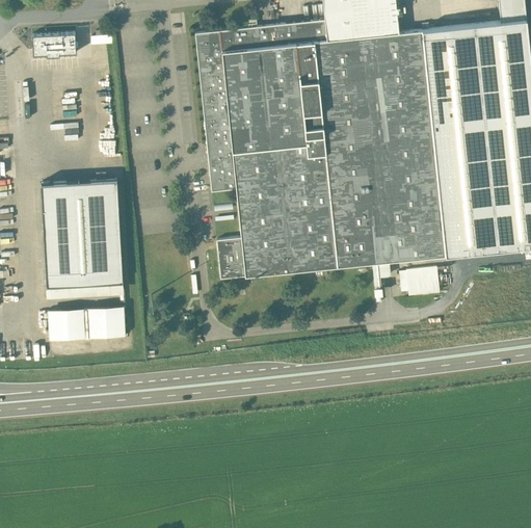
[(322,0),(325,23),(327,43),(399,35),(395,0),(322,0)]
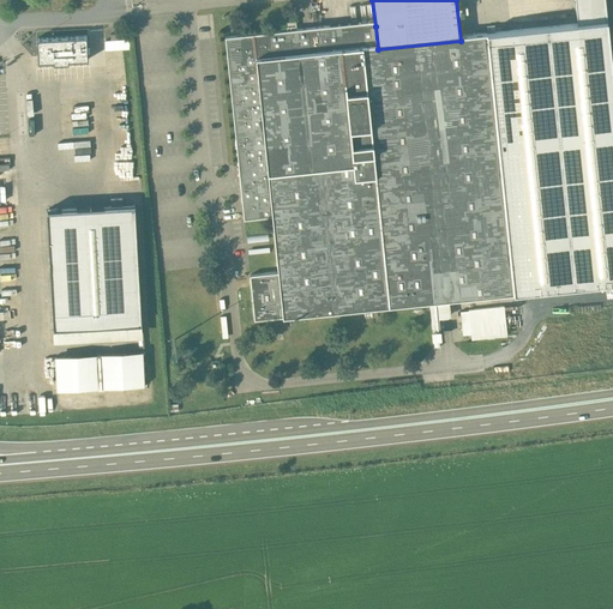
[(257,61),(274,221),(280,277),(283,321),(612,285),(612,70),(608,25),(461,41),(378,49),(353,52),(257,61)]
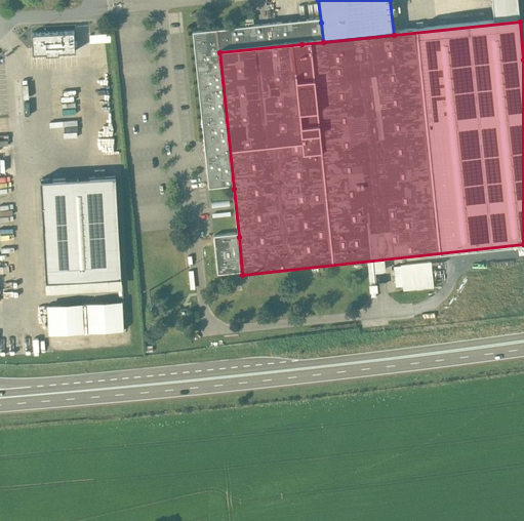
[(321,23),(193,36),(209,191),(234,189),(219,52),(301,44),(323,42),(321,23)]
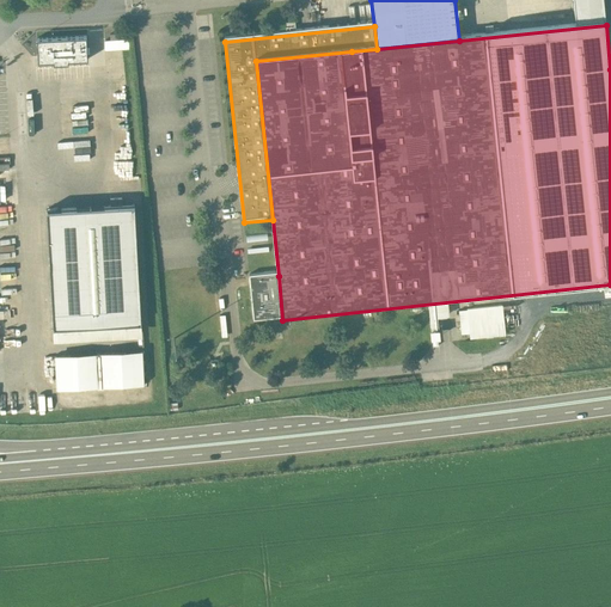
[(40,66),(54,65),(54,68),(69,68),(68,65),(89,63),(87,40),(37,42),(40,66)]
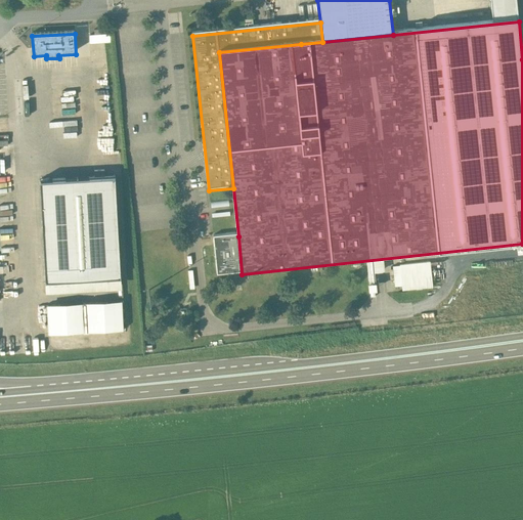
[(116,179),(41,183),(46,283),(121,278),(116,179)]
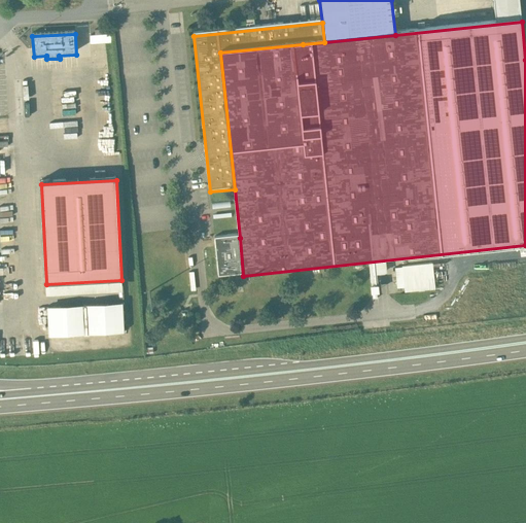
[(243,276),(240,238),(215,240),(219,278),(243,276)]
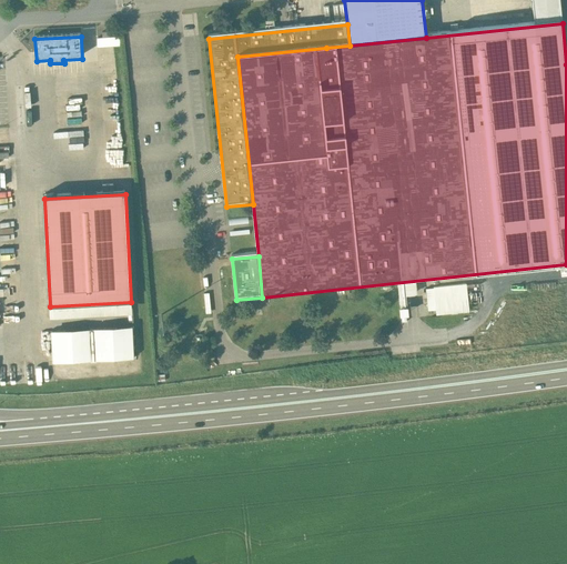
[(53,364),(134,361),(133,330),(52,333),(53,364)]
